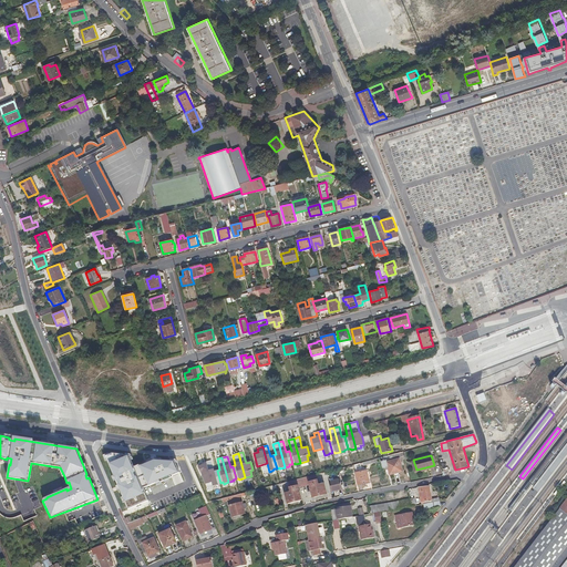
[(399,459),(387,462),(390,474),(402,471),(399,459)]
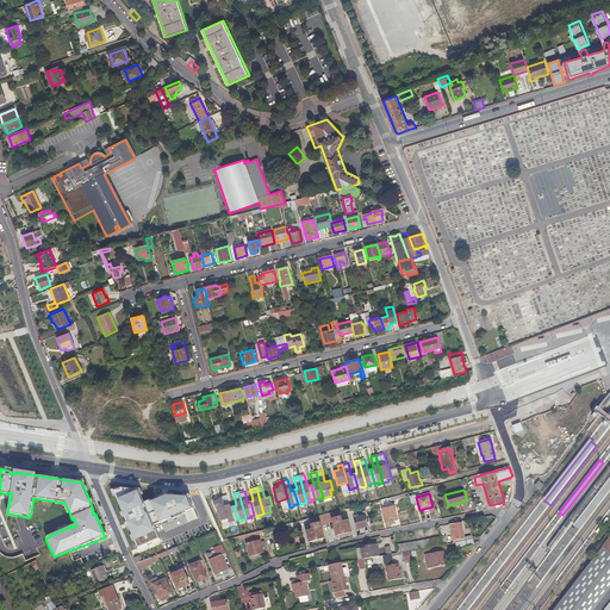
[(228,496),(222,497),(229,523),(235,522),(234,521),(237,520),(234,506),(231,506),(228,496)]
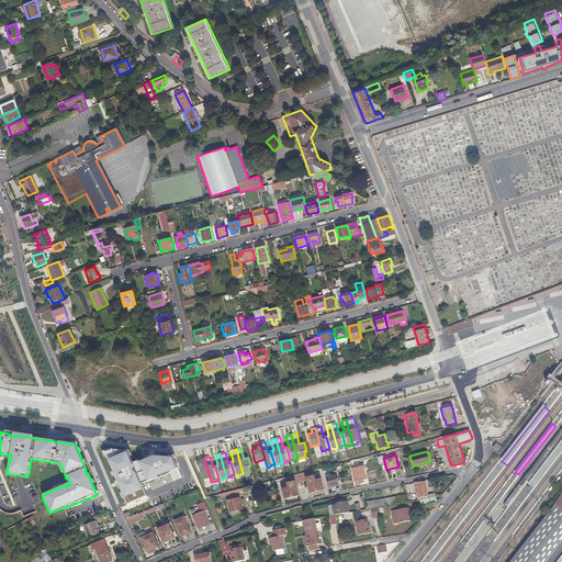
[(211,482),(204,458),(200,459),(200,461),(197,462),(199,469),(200,469),(200,471),(205,483),(211,482)]
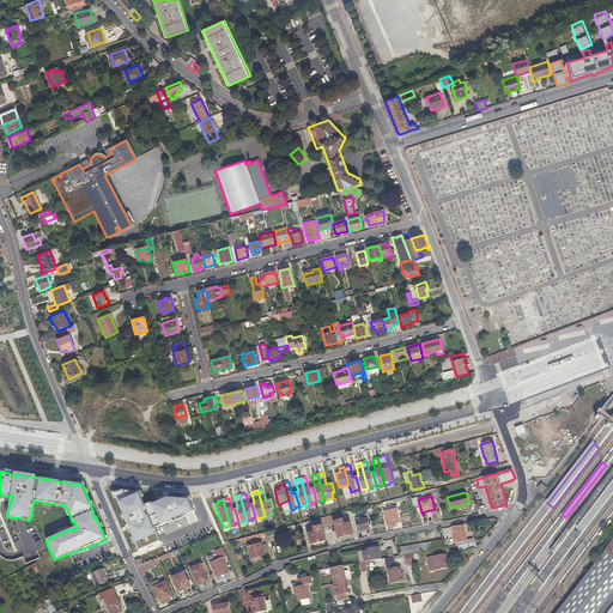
[(65,505),(56,504),(56,507),(64,508),(67,516),(70,515),(65,505)]
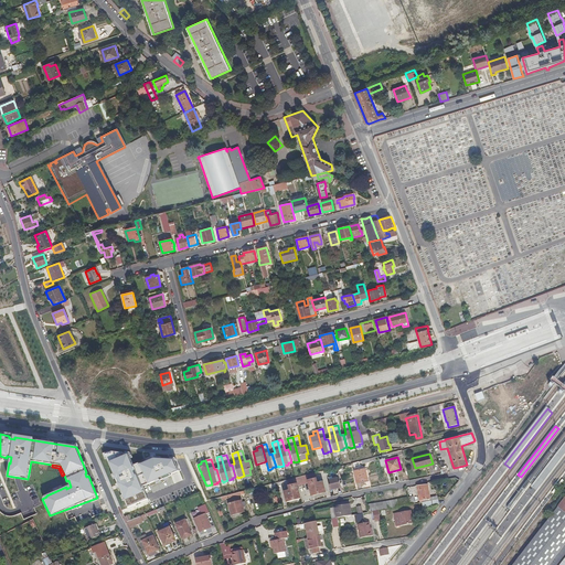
[(365,467),(353,470),(356,483),(369,480),(365,467)]
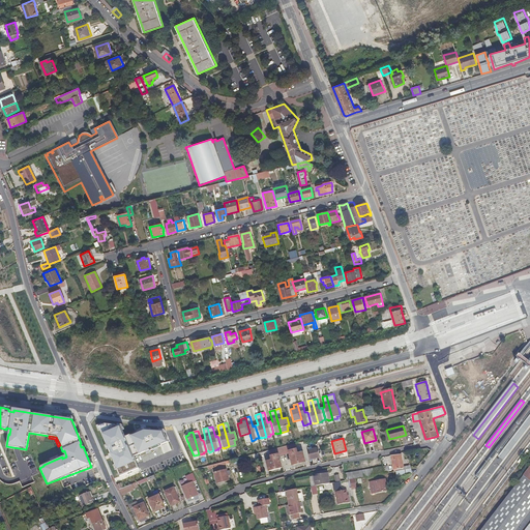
[(303,452),(298,453),(295,443),(269,450),(271,460),(267,461),(269,471),(282,468),(278,455),(289,453),(293,465),(305,462),(303,452)]
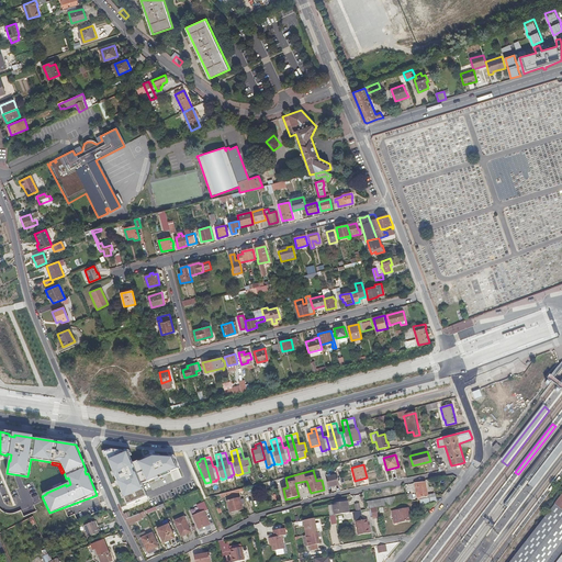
[(326,478),(328,487),(333,486),(339,484),(337,475),(326,478)]
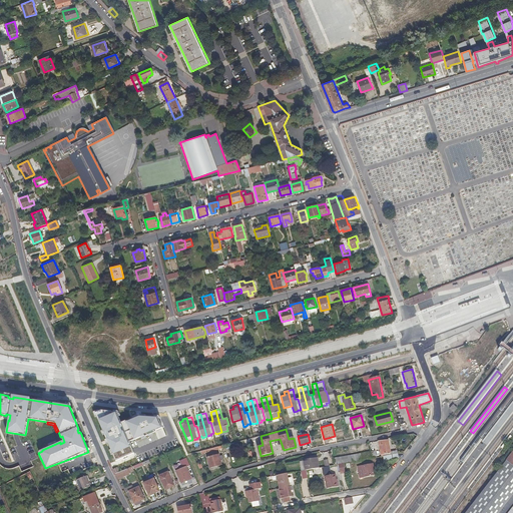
[(496,450),(500,452),(511,438),(508,435),(496,450)]
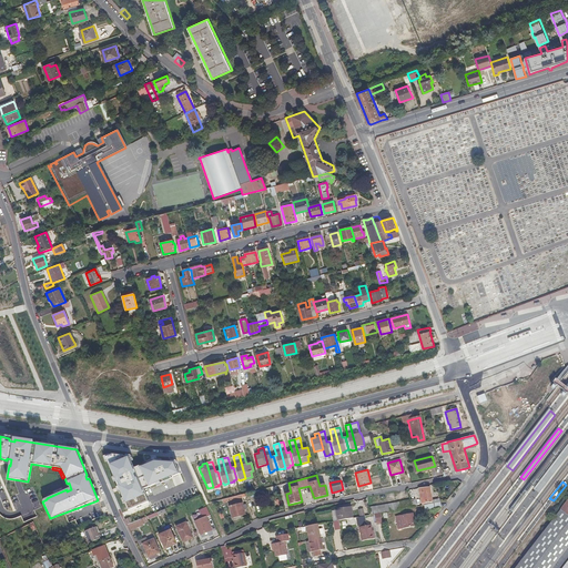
[(422,504),(433,501),(430,487),(419,488),(421,489),(422,504)]
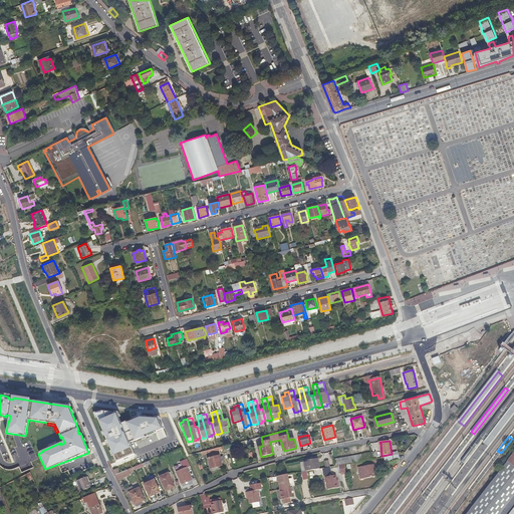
[(371,460),(370,454),(334,460),(335,466),(346,464),(371,460)]
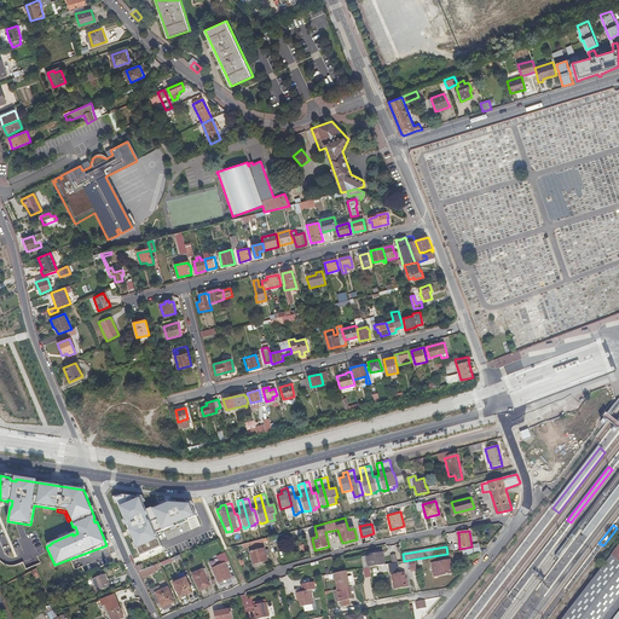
[(618,547),(562,618),(602,618),(618,597),(618,547)]
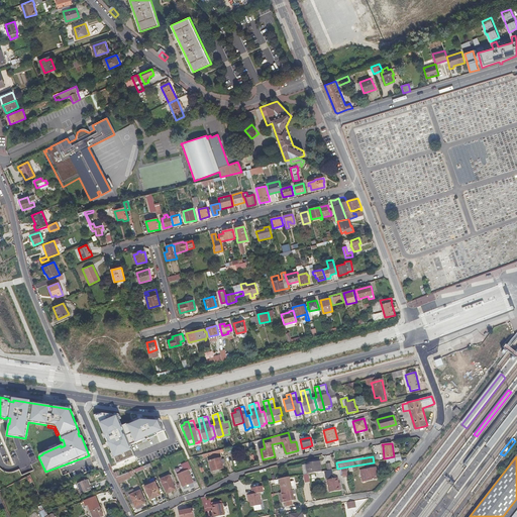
[(221,458),(209,461),(211,472),(223,469),(221,458)]
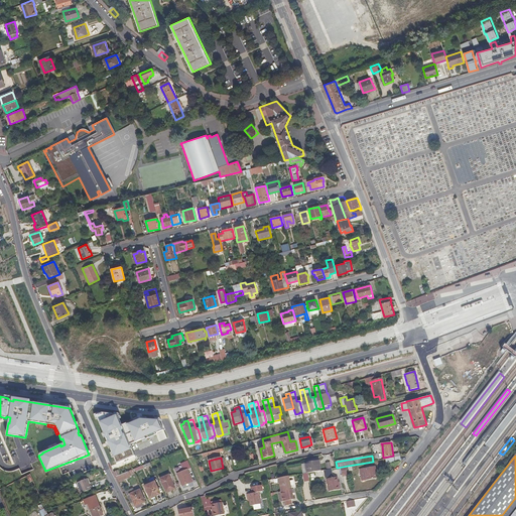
[(191,469),(187,461),(180,464),(182,469),(179,471),(180,473),(177,474),(182,486),(192,482),(188,470),(191,469)]
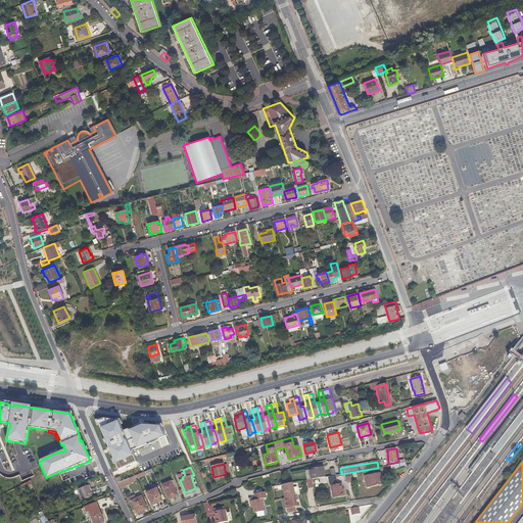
[(327,477),(325,467),(310,469),(312,480),(313,479),(327,477)]
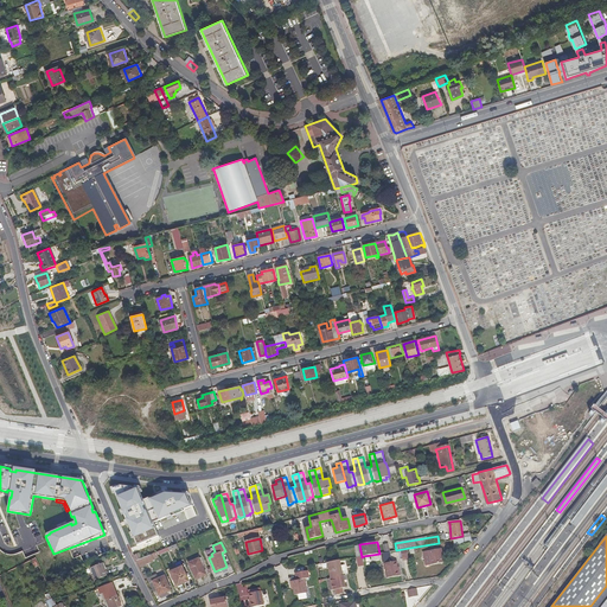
[(0,566),(19,558),(14,550),(12,551),(11,547),(0,551),(0,566)]
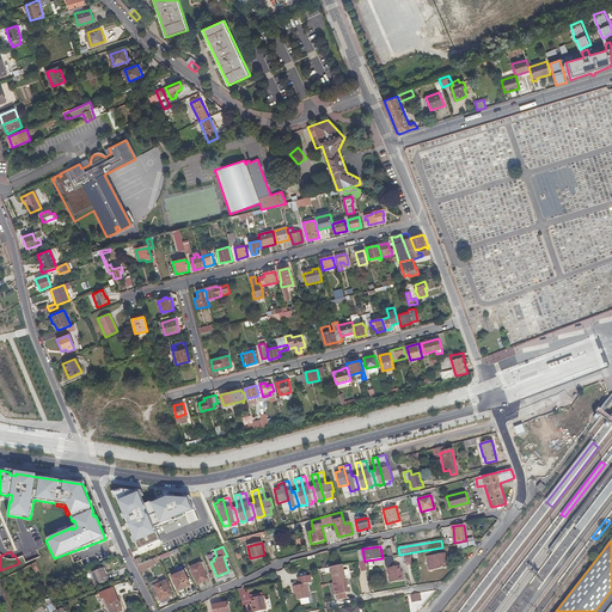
[(447,567),(445,554),(434,555),(436,569),(447,567)]
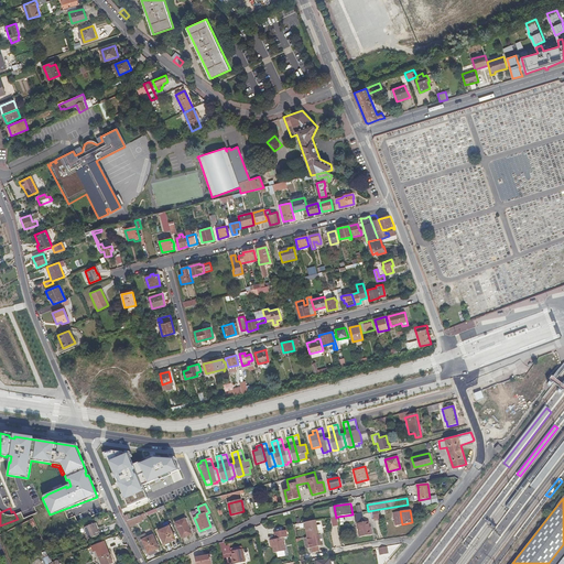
[(362,512),(354,514),(356,523),(365,521),(362,512)]
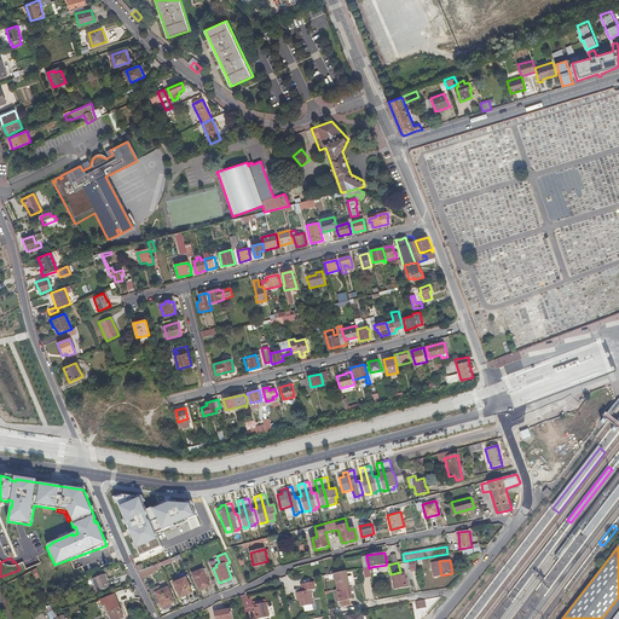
[(152,566),(139,572),(142,578),(156,572),(155,572),(152,566)]
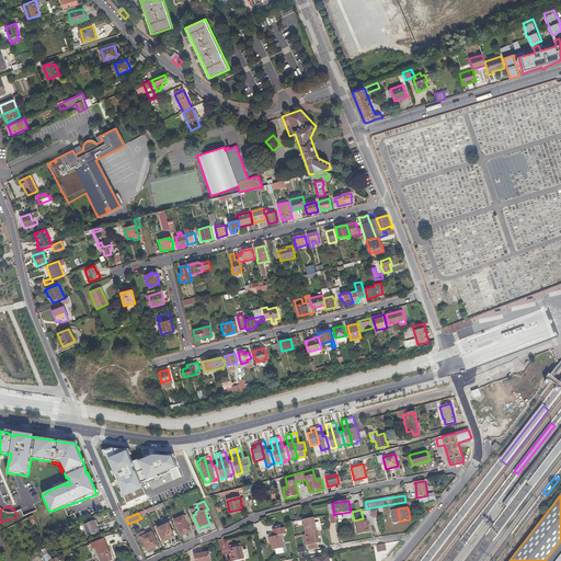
[(184,516),(174,521),(181,536),(191,531),(184,516)]
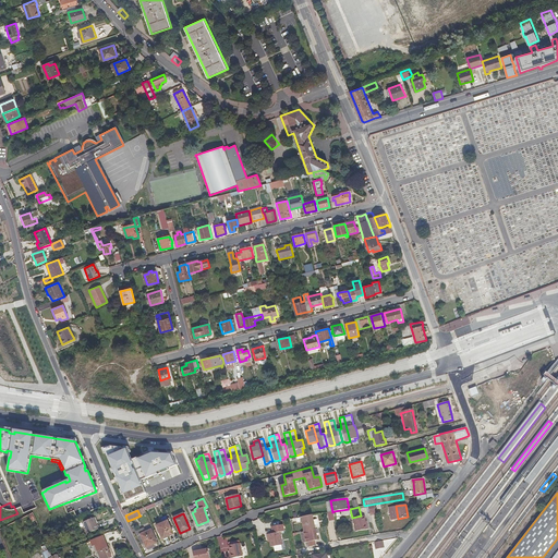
[(313,516),(301,518),(306,544),(317,542),(313,516)]
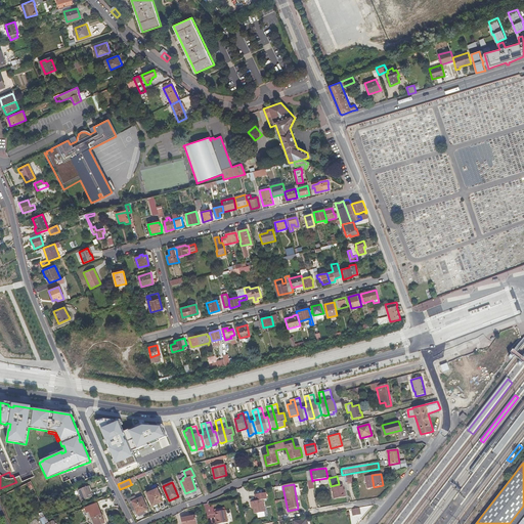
[(345,493),(344,485),(332,487),(334,500),(347,497),(346,492),(345,493)]
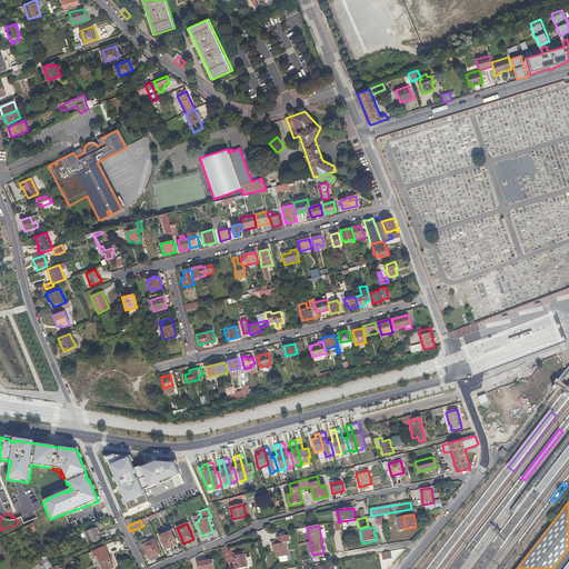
[(90,545),(101,540),(97,528),(86,532),(90,545)]
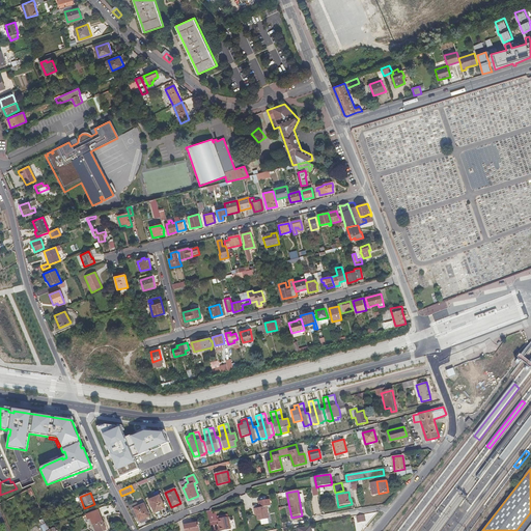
[(160,496),(148,500),(155,513),(165,509),(160,496)]
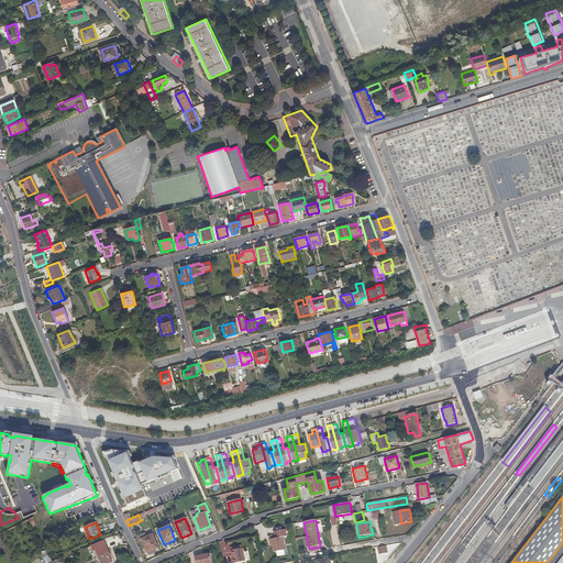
[(272,540),(274,553),(286,550),(283,538),(287,537),(286,530),(274,532),(275,539),(272,540)]
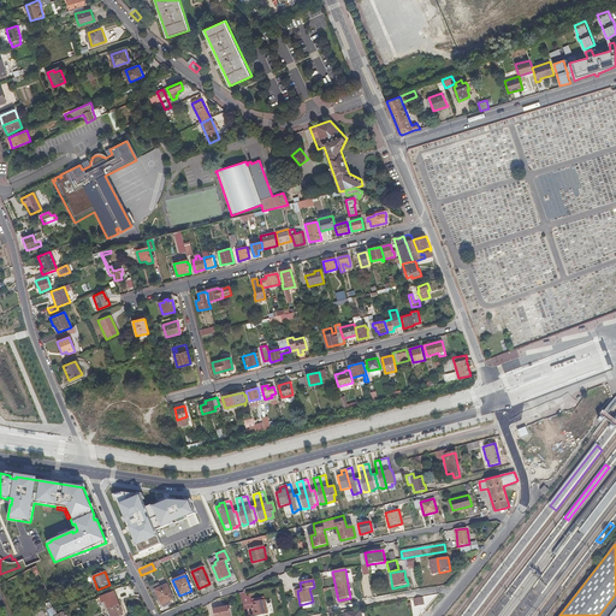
[(166,585),(155,590),(161,604),(173,598),(166,585)]
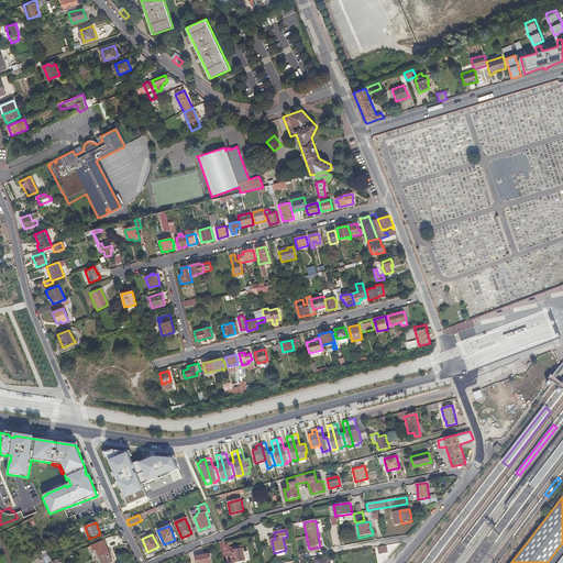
[(97,550),(101,562),(109,562),(113,562),(105,541),(91,547),(94,551),(97,550)]
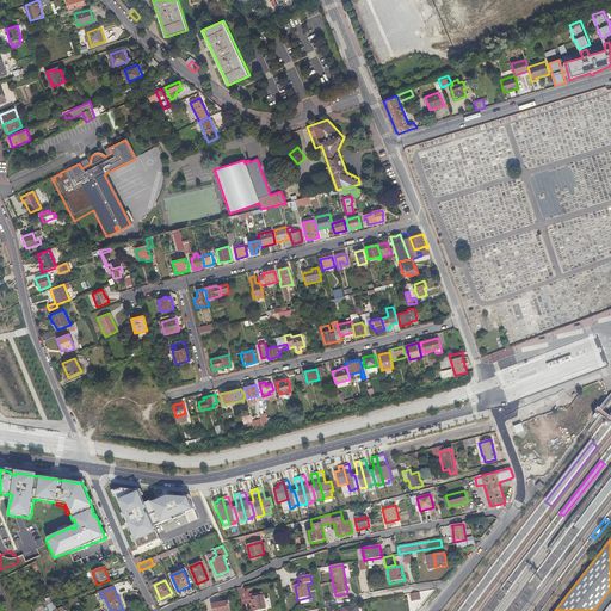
[(266,609),(264,596),(251,598),(254,610),(266,609)]
